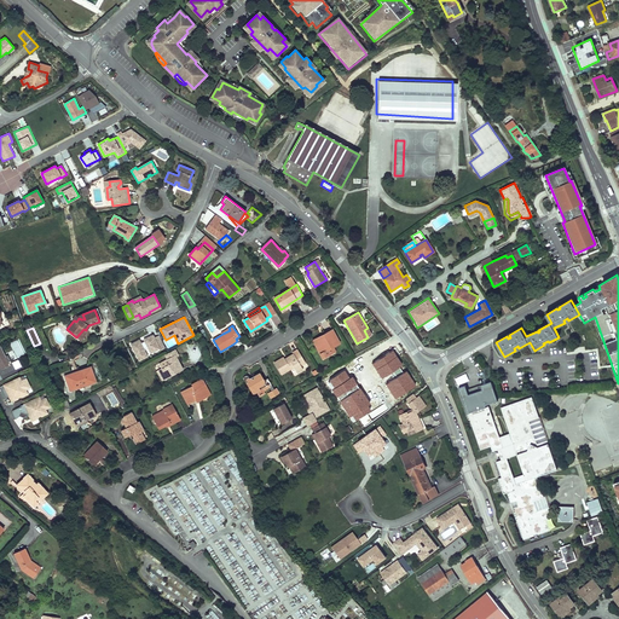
[(84,329),(76,337),(80,340),(87,330),(86,329),(86,330),(84,329)]
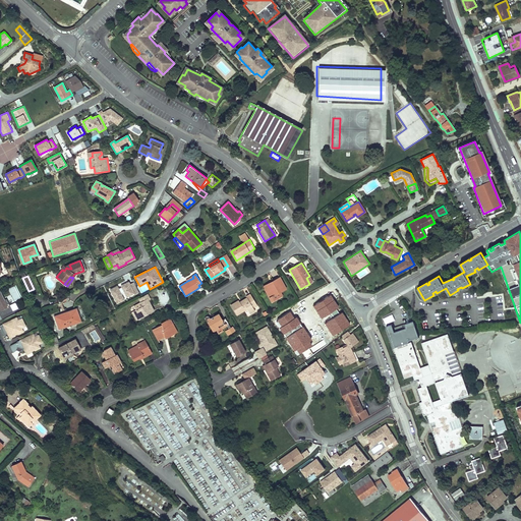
[(271,296),(269,297),(272,301),(279,297),(277,293),(280,292),(286,289),(280,277),(273,281),(275,284),(273,286),(272,284),(266,287),(271,296)]
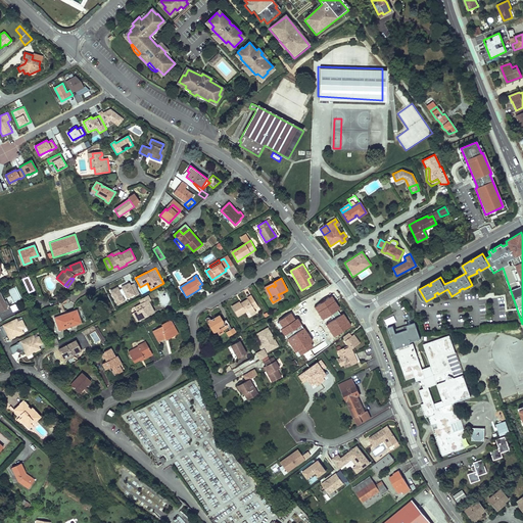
[(127,300),(140,294),(133,281),(120,288),(119,286),(109,290),(116,305),(127,300)]
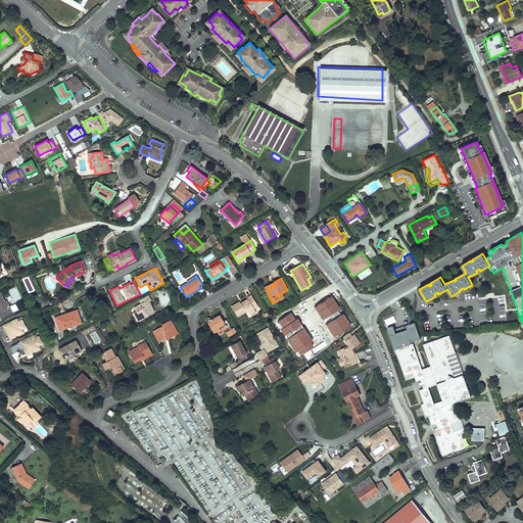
[(274,282),(265,287),(270,298),(272,297),(267,288),(273,285),(274,287),(276,285),(274,282)]
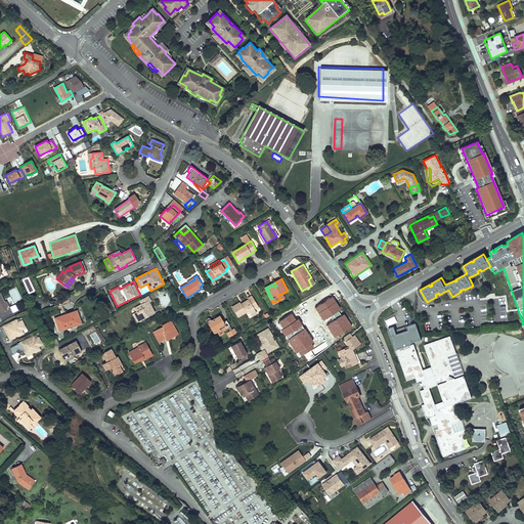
[(0,316),(1,318),(12,312),(6,301),(5,301),(4,300),(0,292),(0,316)]
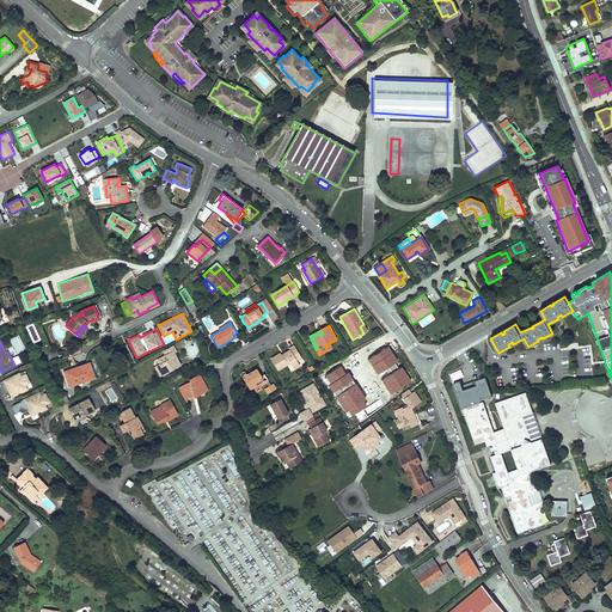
[(7,352),(14,365),(22,362),(13,346),(5,350),(6,352),(7,352)]
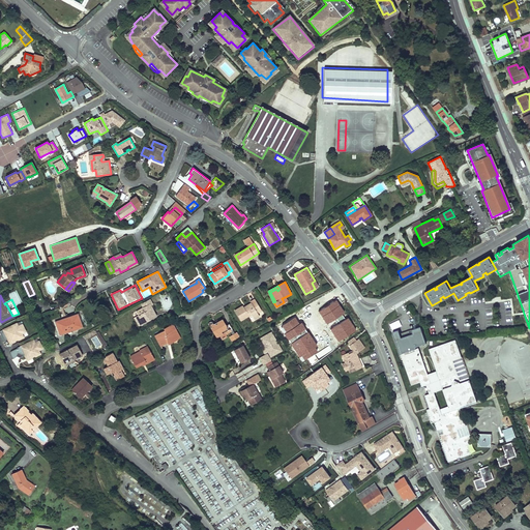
[(242,305),(234,311),(240,321),(248,316),(247,315),(251,313),(251,314),(254,319),(259,316),(258,313),(256,311),(260,307),(255,299),(251,302),(251,303),(246,306),(247,308),(245,310),(243,307),(242,305)]
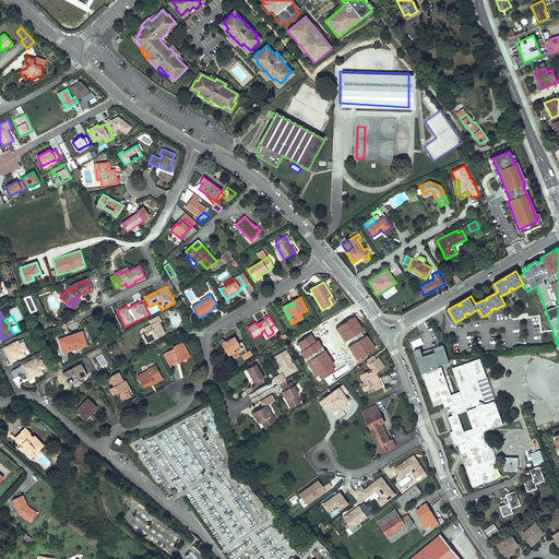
[(144,333),(149,343),(165,334),(159,323),(157,320),(151,324),(144,329),(146,332),(144,333)]
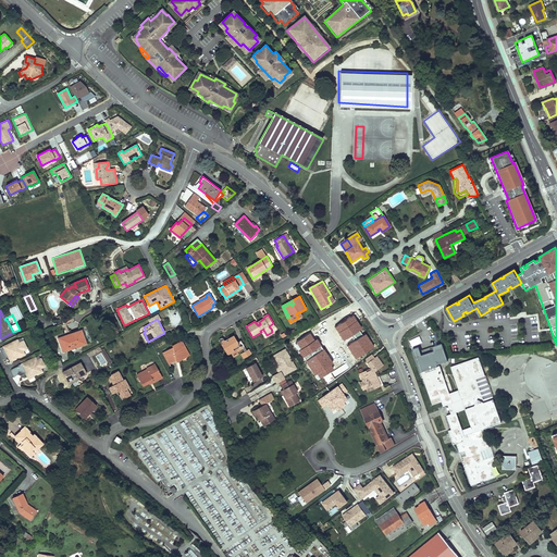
[(341,341),(344,349),(355,344),(354,341),(359,337),(351,322),(338,329),(344,339),(341,341)]
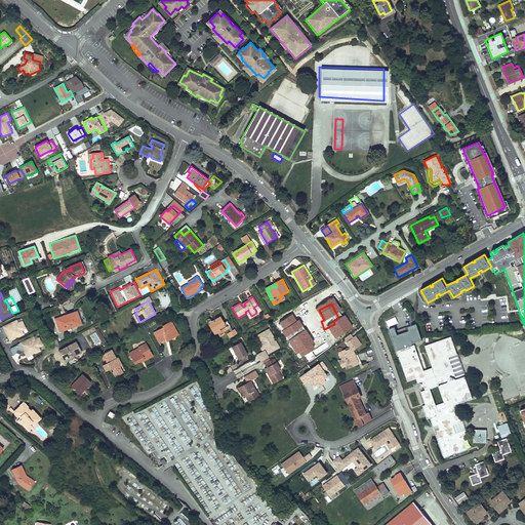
[(69,327),(69,328),(82,324),(77,311),(64,315),(65,317),(76,313),(80,323),(69,327)]
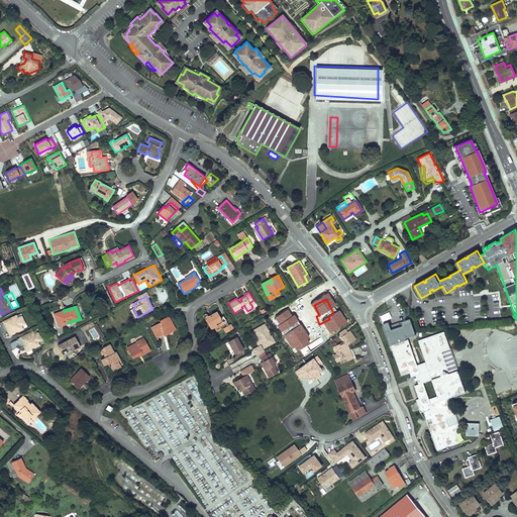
[(54,314),(59,327),(68,323),(68,322),(79,318),(75,308),(64,312),(63,310),(54,314)]
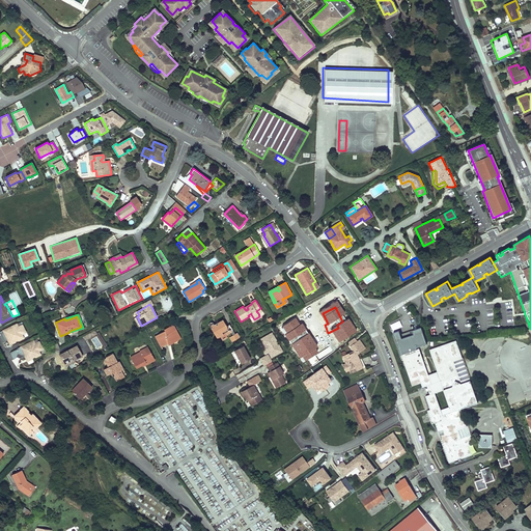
[(214,329),(213,330),(216,334),(219,333),(220,335),(221,336),(225,334),(230,330),(232,330),(229,325),(226,327),(222,319),(218,323),(218,324),(216,326),(214,325),(214,324),(213,323),(212,322),(211,322),(210,323),(208,324),(208,325),(208,326),(210,326),(212,327),(213,326),(213,328),(214,329)]
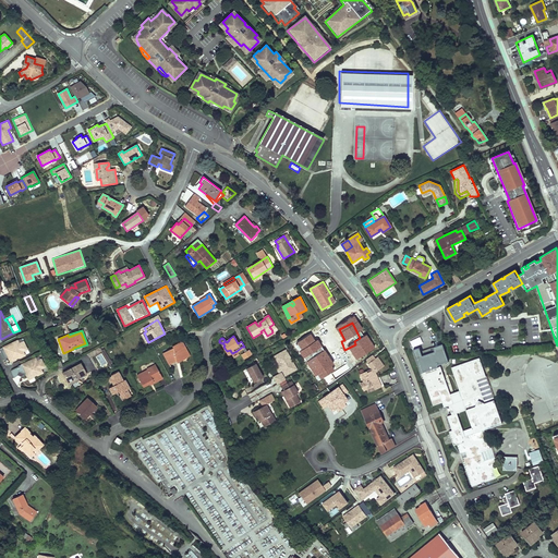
[(0,349),(0,350),(5,360),(9,358),(10,361),(15,359),(14,358),(19,355),(19,356),(24,353),(23,351),(26,349),(23,342),(21,339),(0,349)]
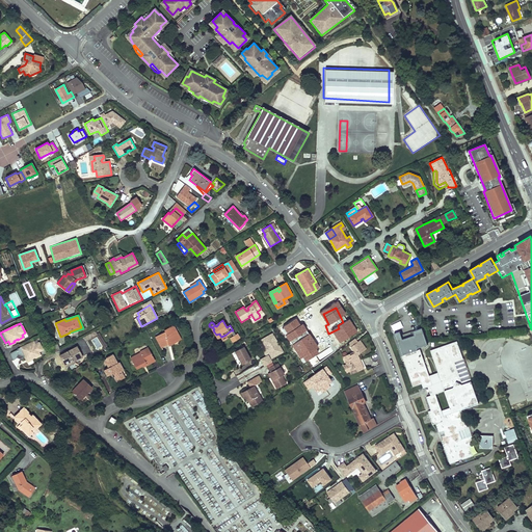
[(416,325),(417,335),(425,334),(424,324),(416,325)]
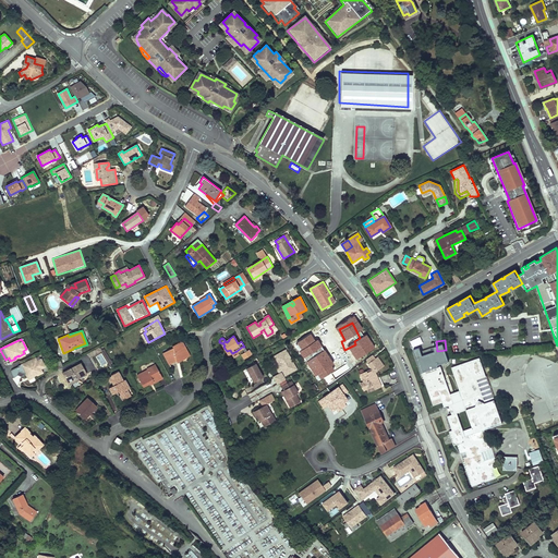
[(164,353),(169,364),(177,361),(176,360),(176,356),(178,356),(178,358),(178,359),(180,360),(182,360),(182,356),(186,358),(187,351),(184,351),(184,347),(172,346),(172,348),(164,353)]
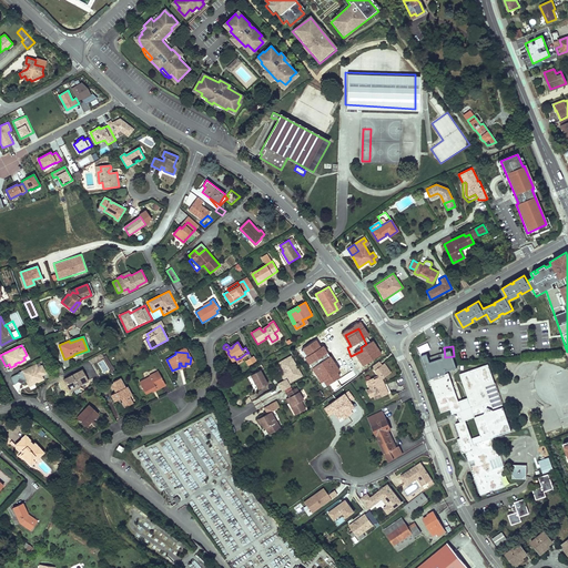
[(249,353),(246,353),(250,358),(246,361),(249,364),(255,361),(253,356),(252,357),(249,353)]
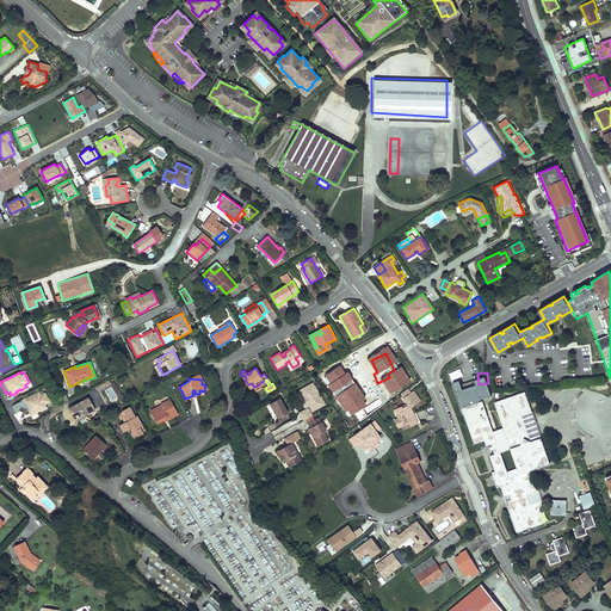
[(460,381),(452,382),(474,444),(485,440),(486,445),(492,444),(493,446),(494,451),(495,454),(489,456),(495,471),(492,473),(498,488),(501,487),(504,497),(503,498),(505,503),(506,501),(517,532),(543,523),(539,513),(544,511),(541,501),(543,500),(541,491),(537,491),(530,470),(550,463),(542,438),(531,440),(523,415),(532,412),(525,392),(494,402),(504,427),(493,431),(482,401),(480,401),(480,400),(492,395),(488,386),(479,389),(473,386),(463,389),(460,381)]
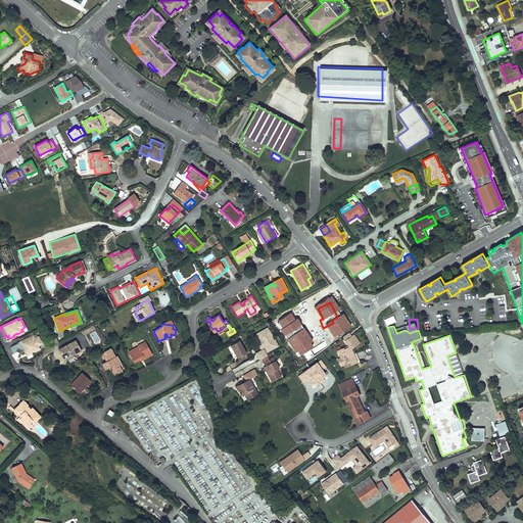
[(95,329),(104,343),(106,342),(97,328),(95,329)]
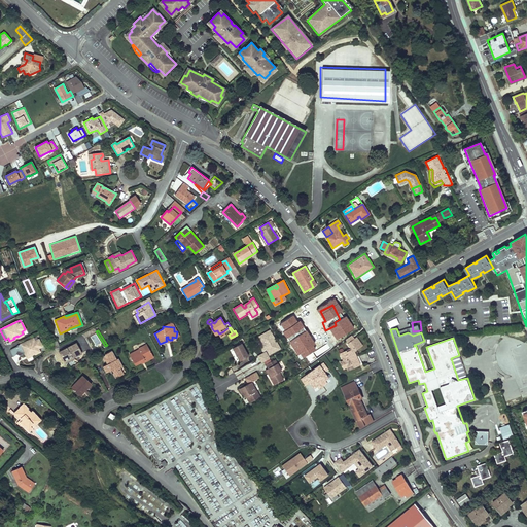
[(270,331),(259,337),(262,342),(260,343),(259,346),(262,351),(267,349),(269,354),(279,349),(270,331)]
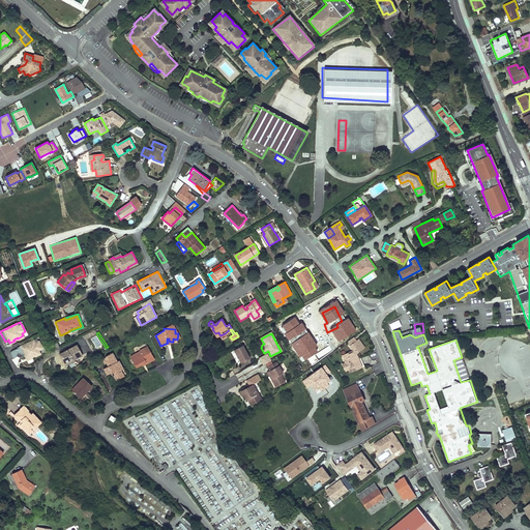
[(15,341),(9,343),(10,345),(24,337),(23,335),(18,339),(18,337),(13,340),(15,341)]
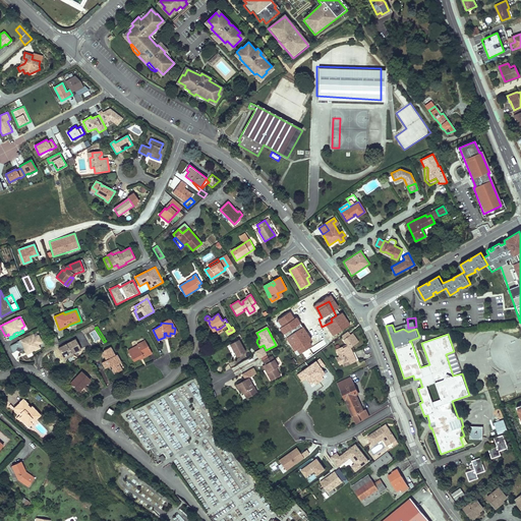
[(37,333),(17,343),(18,345),(15,351),(19,352),(23,349),(25,353),(31,350),(30,349),(34,348),(34,349),(39,346),(38,344),(41,342),(37,333)]
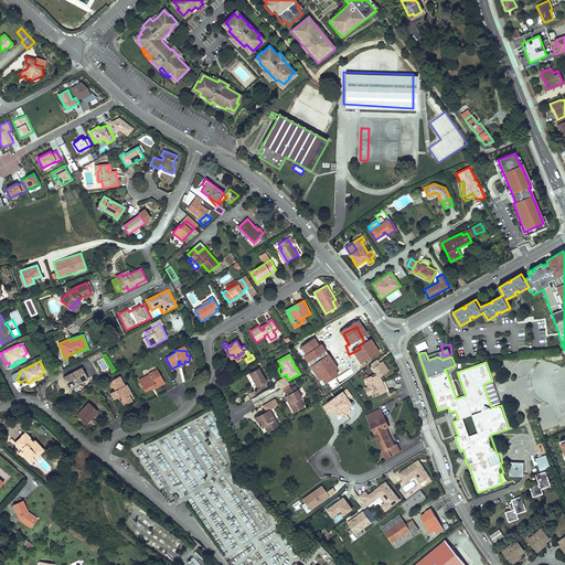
[(386,372),(382,365),(380,366),(377,363),(375,361),(369,365),(371,369),(374,374),(375,375),(370,379),(369,377),(363,380),(366,387),(371,394),(372,397),(385,391),(379,377),(386,372)]
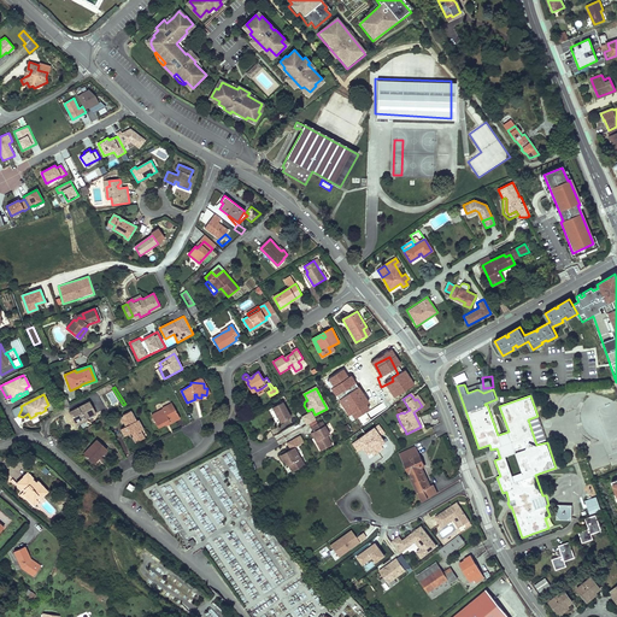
[(69,412),(75,423),(86,417),(87,418),(95,413),(89,401),(69,412)]
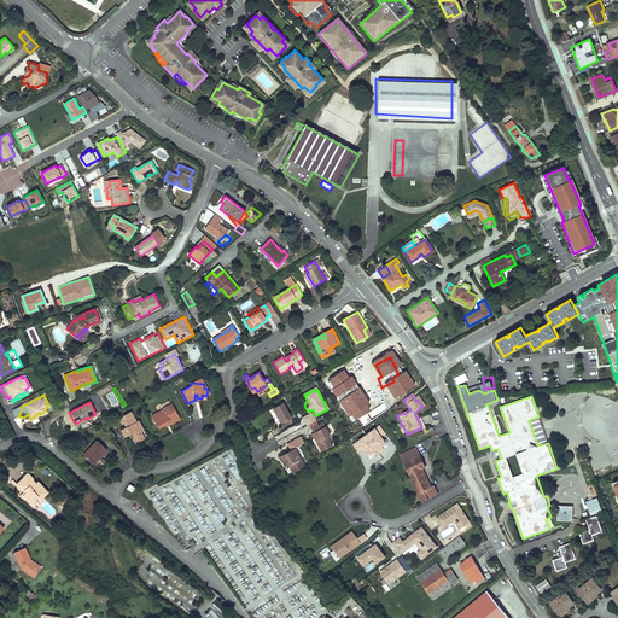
[(291,418),(283,403),(273,408),(281,424),(291,418)]
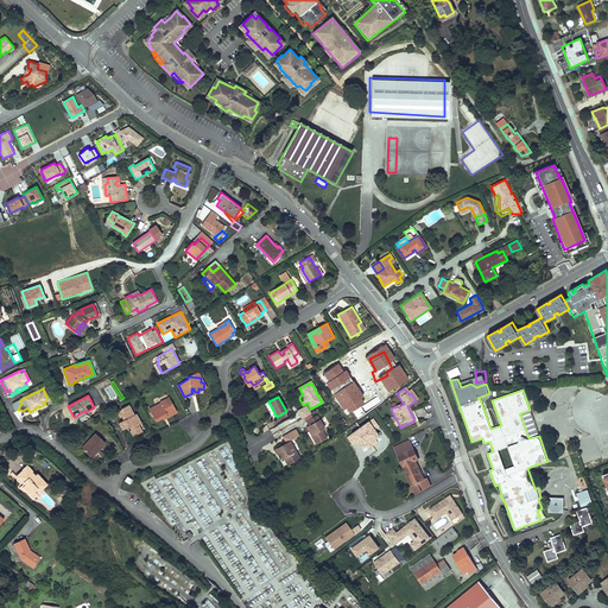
[(149,409),(156,422),(163,418),(176,411),(170,399),(162,404),(160,403),(149,409)]
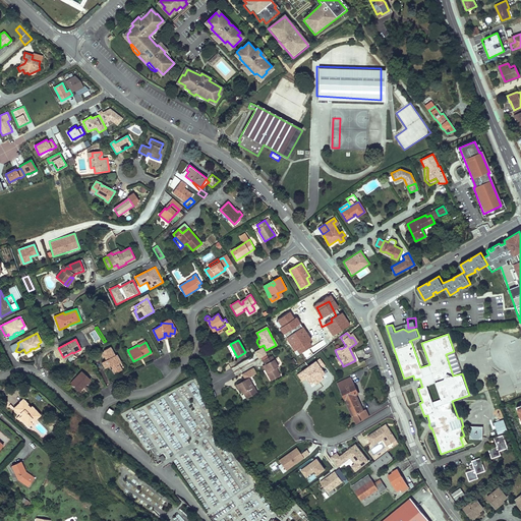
[(31,350),(25,353),(26,355),(40,348),(39,346),(34,349),(34,348),(30,349),(31,350)]
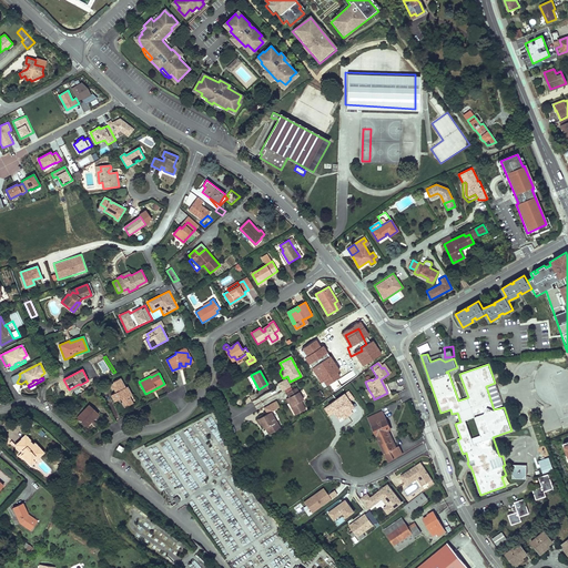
[(111,395),(114,402),(119,399),(118,397),(120,396),(121,398),(123,402),(122,403),(124,407),(132,404),(128,397),(130,396),(125,387),(120,378),(111,383),(111,384),(110,385),(112,391),(114,389),(115,393),(111,395)]
